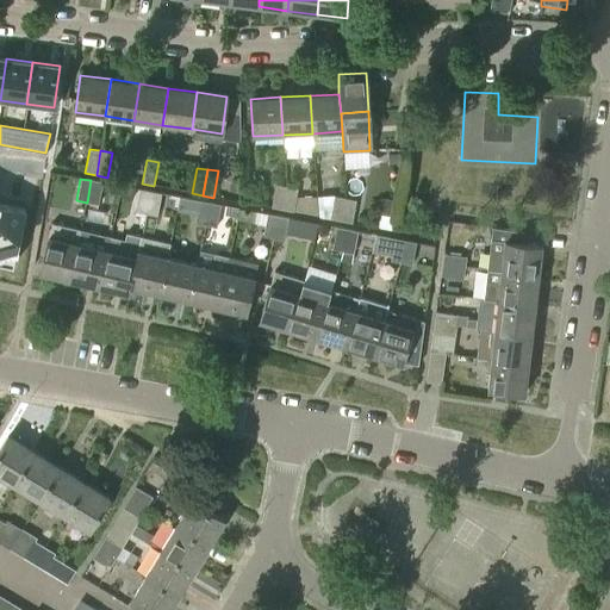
[(98,205),(103,182),(91,180),(87,203),(98,205)]
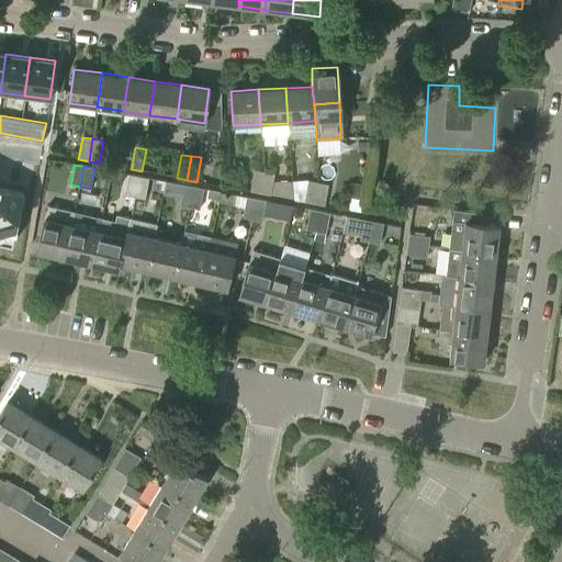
[(261,194),(266,172),(254,170),(249,192),(261,194)]
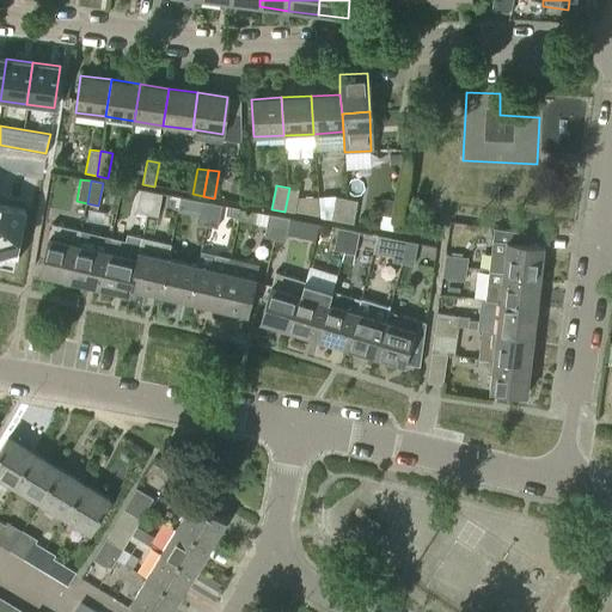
[(133,199),(134,189),(122,188),(121,196),(133,199)]
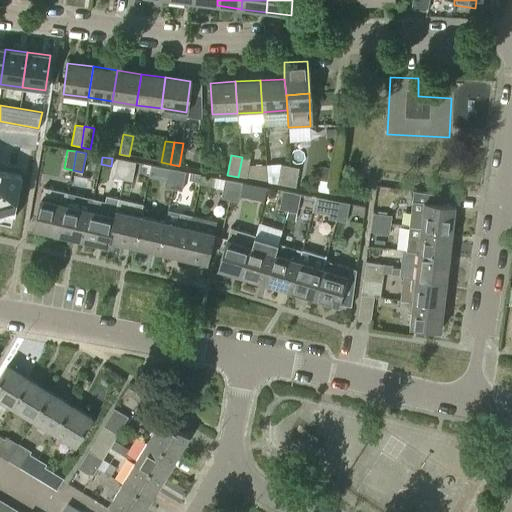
[(238,177),(245,179),(249,158),(242,157),(238,177)]
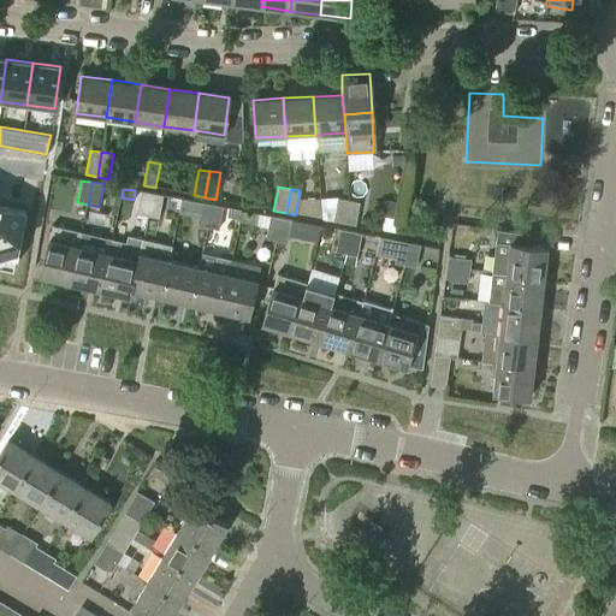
[(146,215),(150,194),(141,191),(136,214),(146,215)]
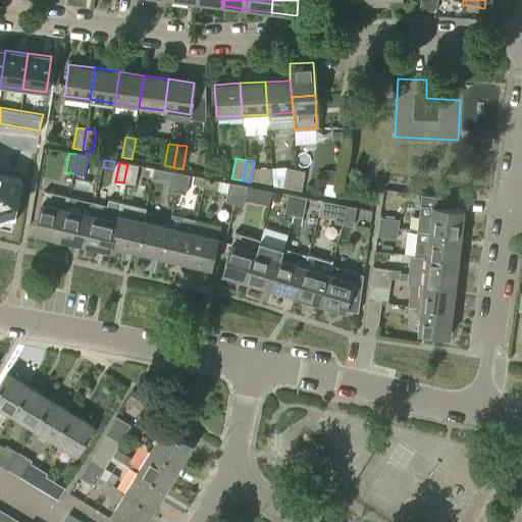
[(135,185),(138,166),(127,164),(123,183),(135,185)]
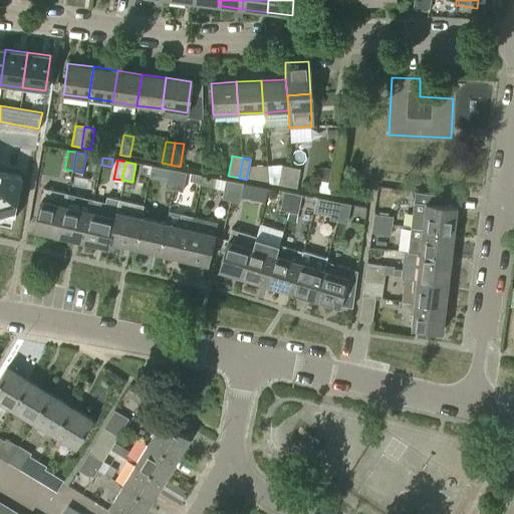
[(296,189),(300,169),(281,165),(278,186),(296,189)]
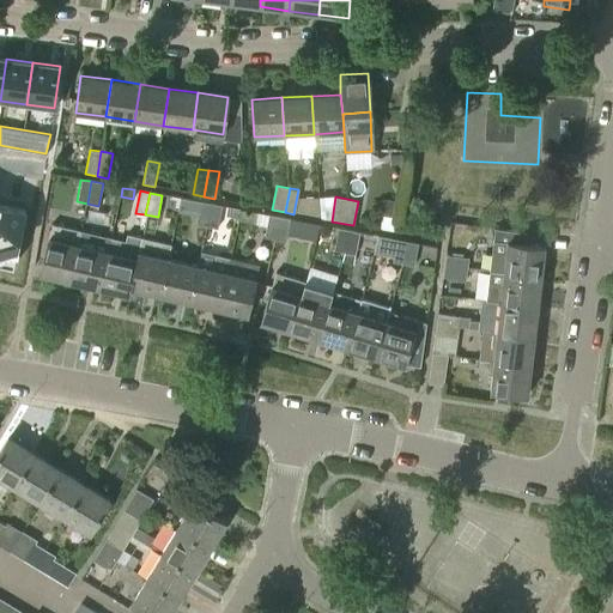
[(320,217),(319,198),(303,198),(299,213),(320,217)]
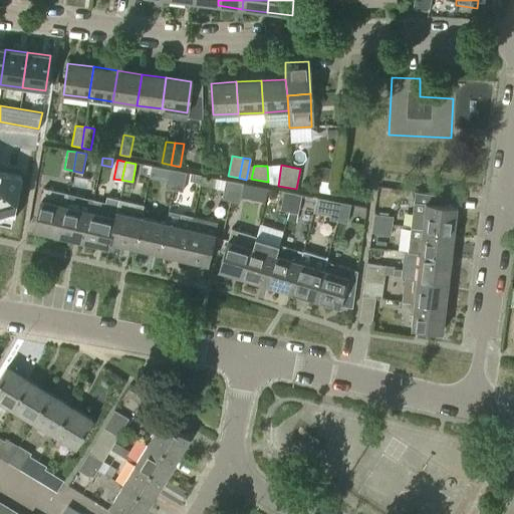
[(330,169),(319,167),(317,181),(328,183),(330,169)]
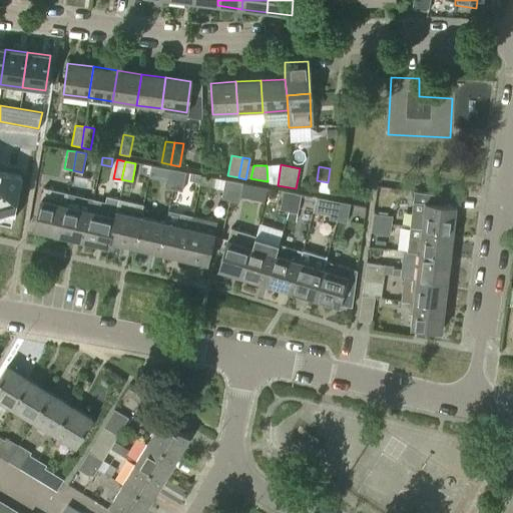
[(172,188),(175,170),(167,169),(163,186),(172,188)]
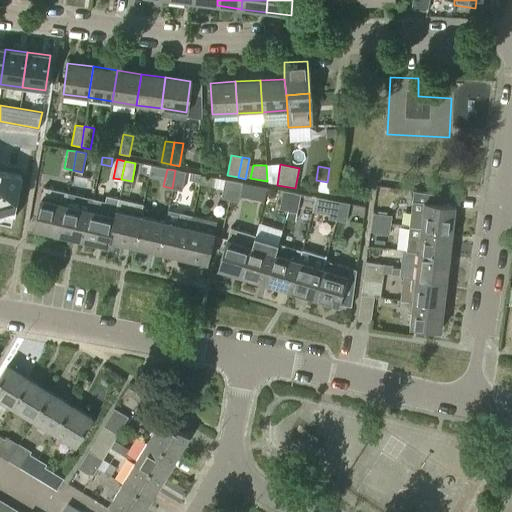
[(182,190),(185,172),(175,170),(172,188),(182,190)]
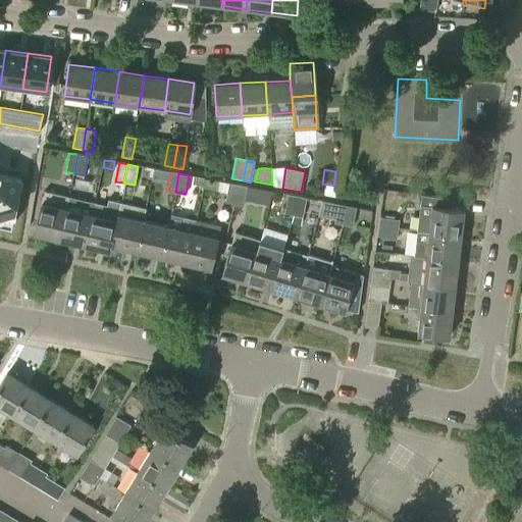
[(0,175),(0,225),(8,227),(18,180),(0,175)]
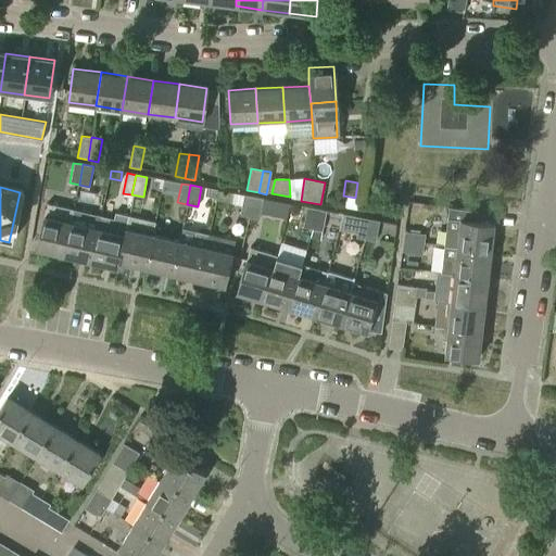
[(232,203),(235,193),(217,190),(216,200),(232,203)]
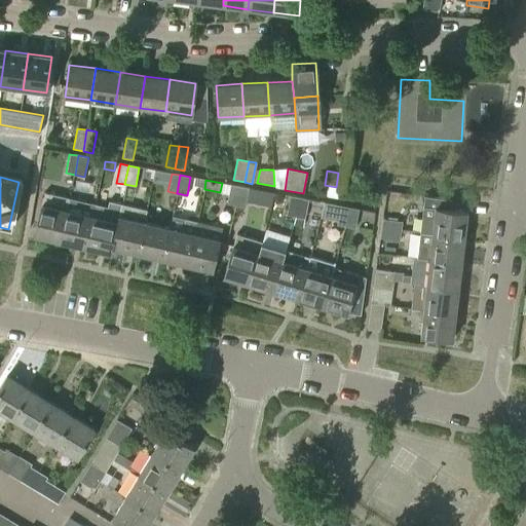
[(234,204),(239,186),(230,185),(226,203),(234,204)]
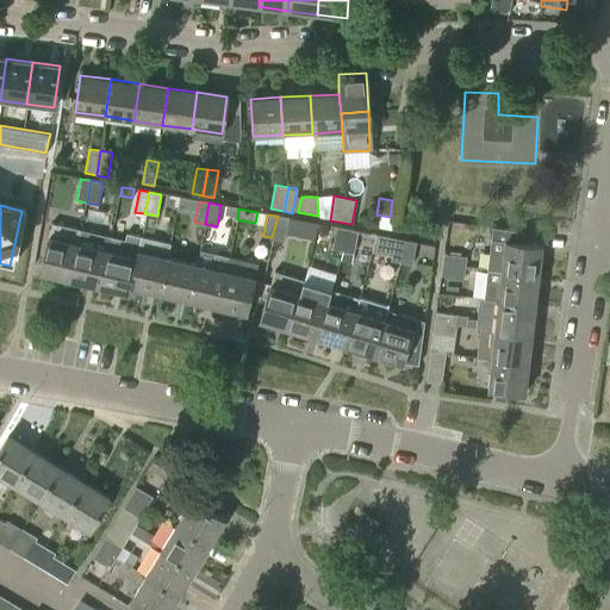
[(282,247),(287,218),(278,216),(272,237),(272,244),(282,247)]
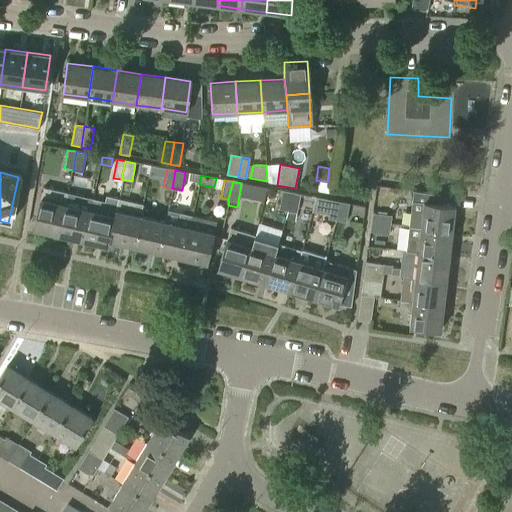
[(57,235),(67,192),(42,187),(32,230),(57,235)]
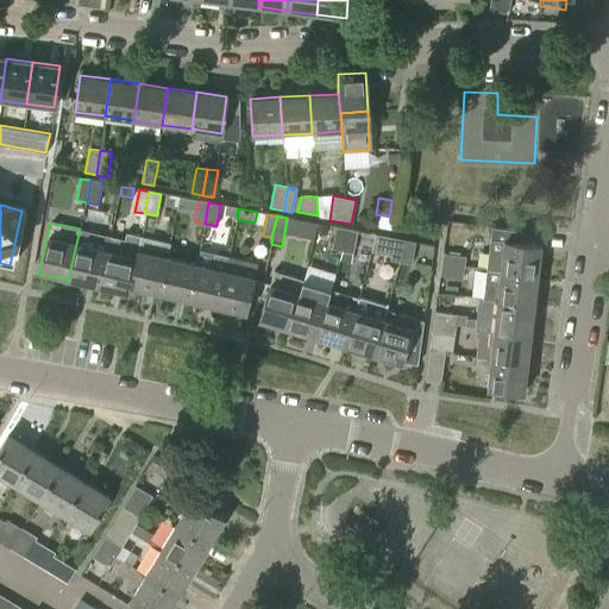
[(339,250),(345,228),(334,227),(331,249),(339,250)]
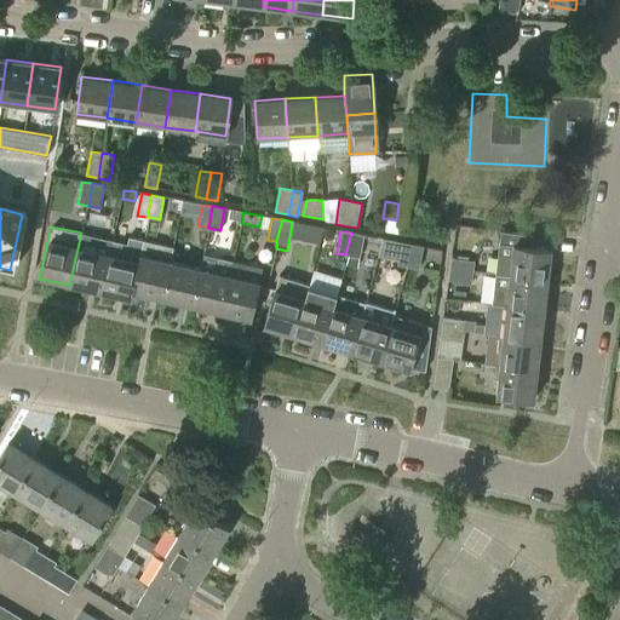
[(497,244),(493,275),(545,281),(549,250),(530,247),(533,236),(500,231),(498,244),(497,244)]
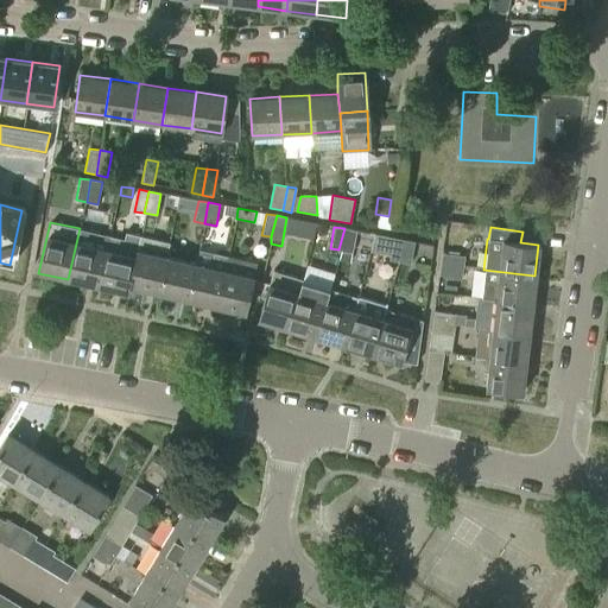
[(96,286),(108,235),(80,228),(68,279),(96,286)]
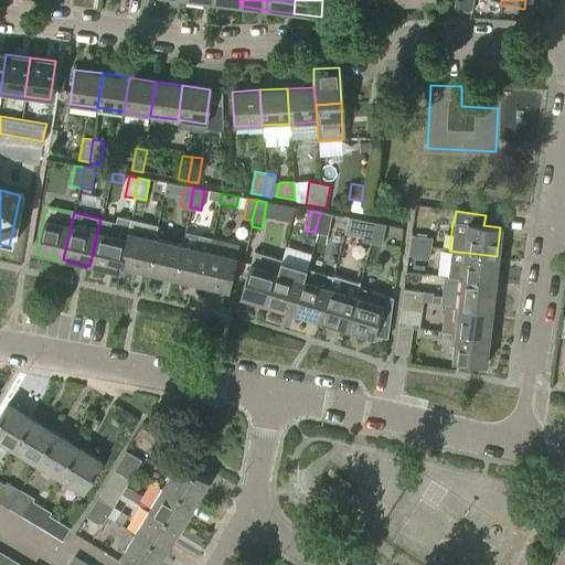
[(326,243),(331,214),(320,212),(315,232),(317,233),(315,241),(326,243)]
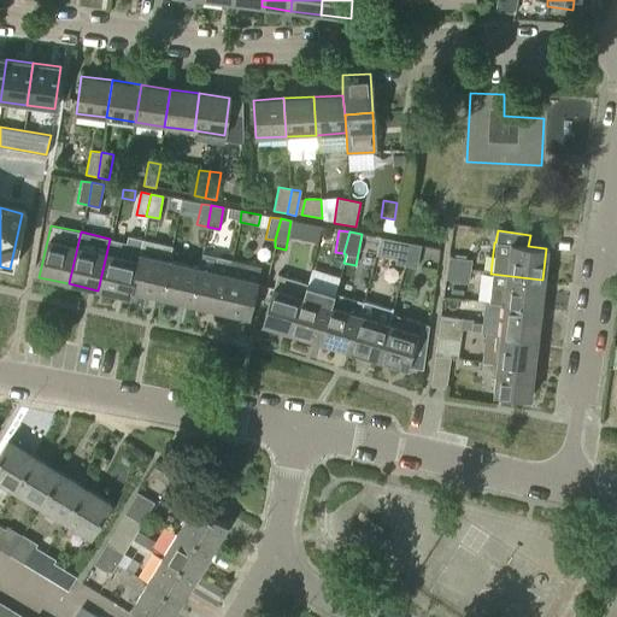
[(129,291),(141,239),(127,236),(125,241),(110,239),(98,291),(129,297),(130,291),(129,291)]
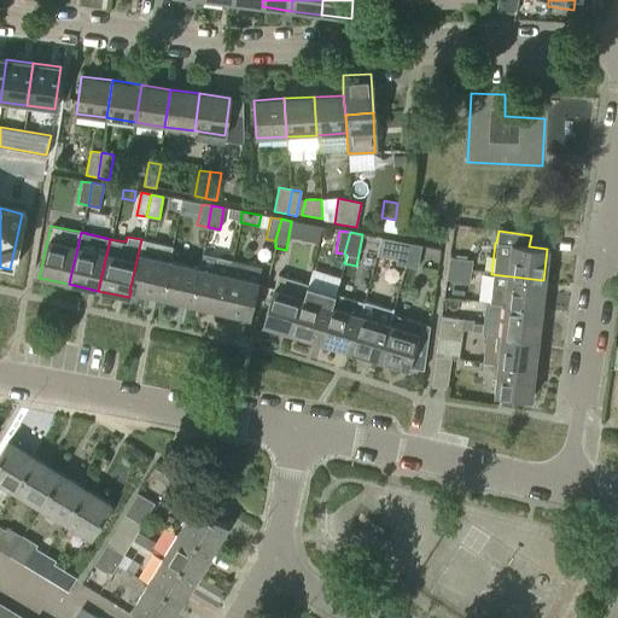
[(403,267),(409,244),(382,238),(379,252),(396,256),(395,264),(403,267)]
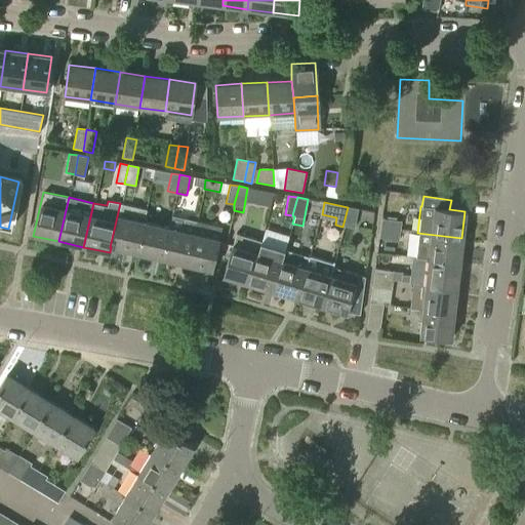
[(144,221),(146,209),(120,203),(110,247),(111,247),(135,253),(143,221),(144,221)]
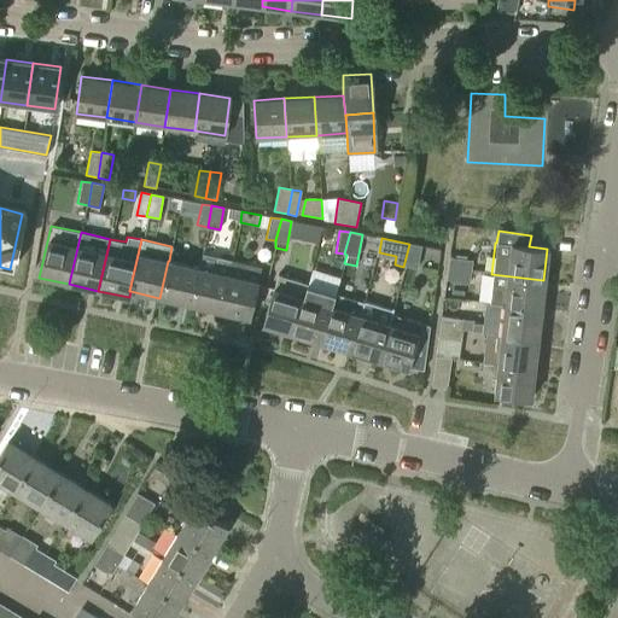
[(436,272),(438,249),(409,244),(403,267),(436,272)]
